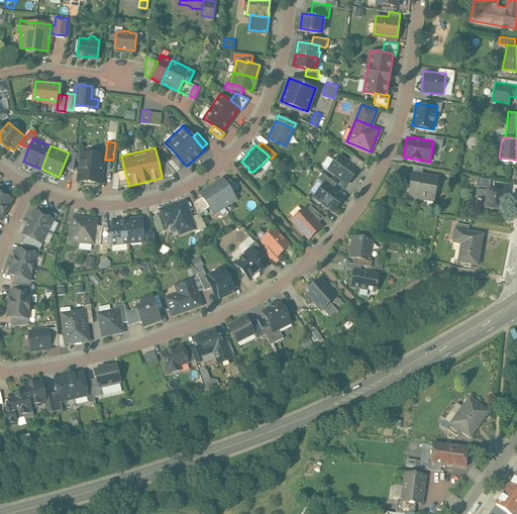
[(69,152),(64,165),(73,169),(76,151),(70,148),(69,152)]
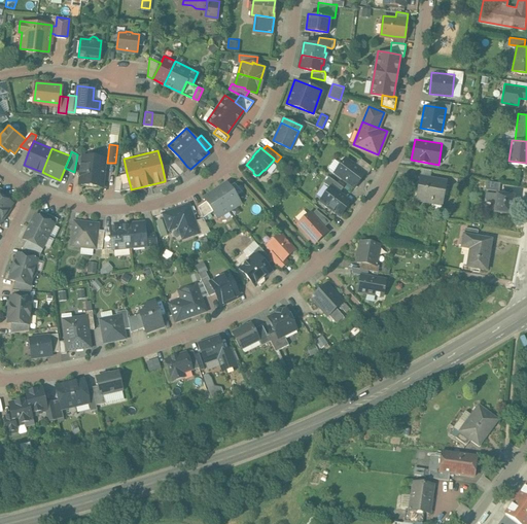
[(105,158),(82,154),(79,182),(102,184),(105,158)]
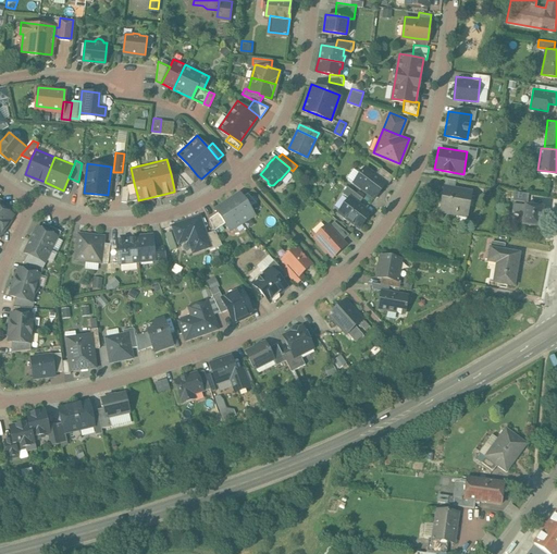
[(198,176),(188,164),(183,169),(185,171),(194,181),(198,176)]
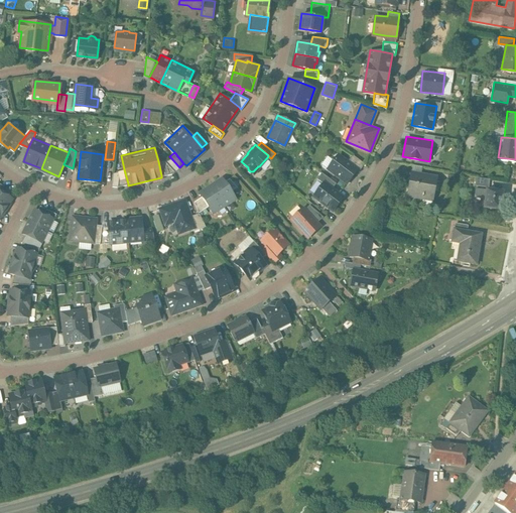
[(365,162),(353,153),(348,160),(358,167),(358,168),(359,169),(365,162)]
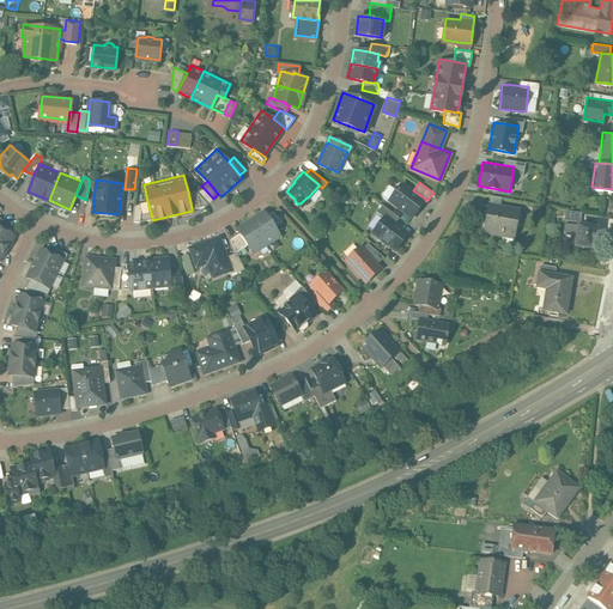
[(413,190),(404,183),(399,190),(398,188),(389,199),(412,215),(425,200),(425,199),(413,190)]
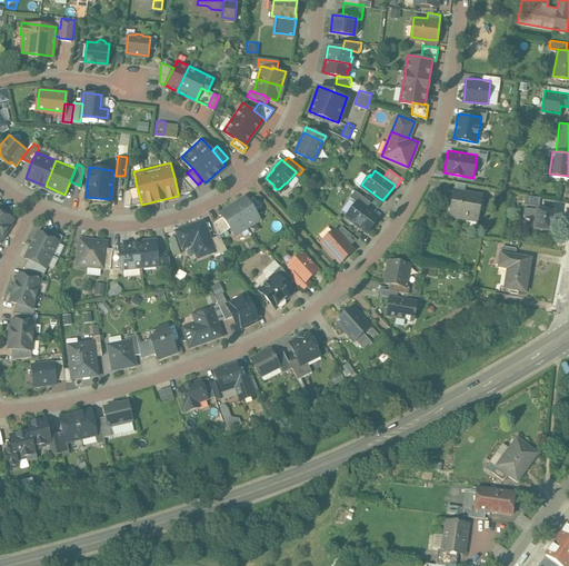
[(189,175),(175,178),(178,194),(191,190),(198,185),(189,175)]
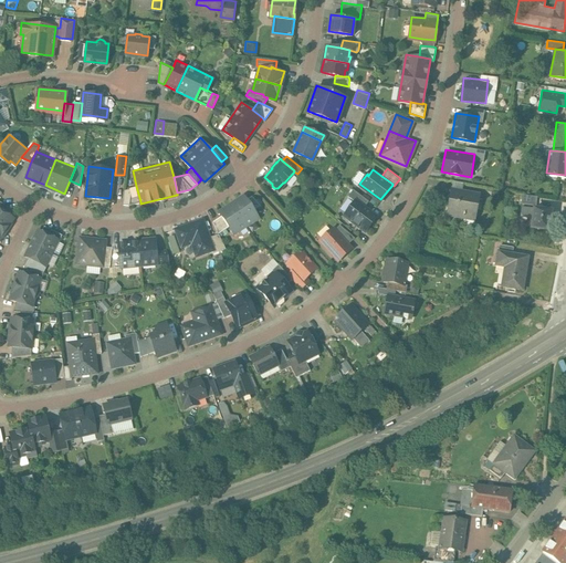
[(136,186),(124,189),(123,202),(129,204),(140,201),(136,186)]
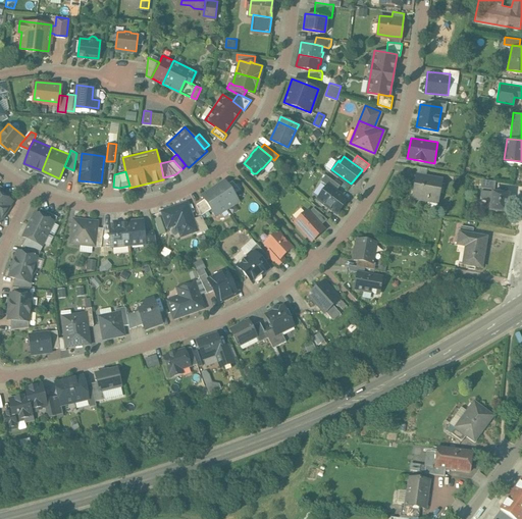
[(340,184),(325,172),(320,179),(327,185),(328,184),(335,189),(340,184)]
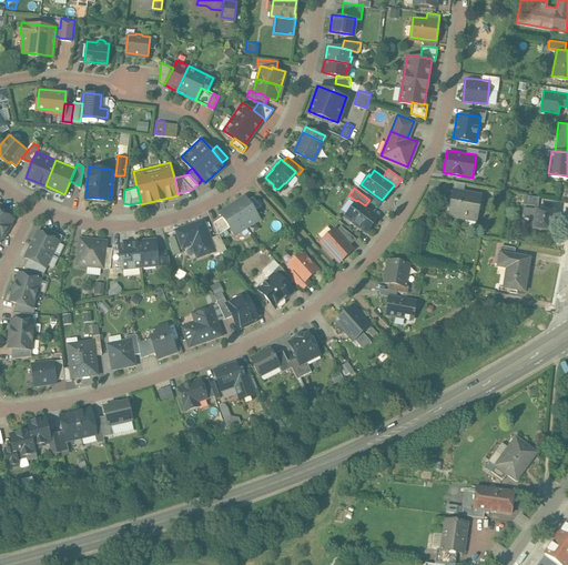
[(470,192),(454,189),(454,188),(453,188),(448,213),(466,217),(466,213),(476,215),(476,219),(477,219),(482,193),(472,191),(470,192)]
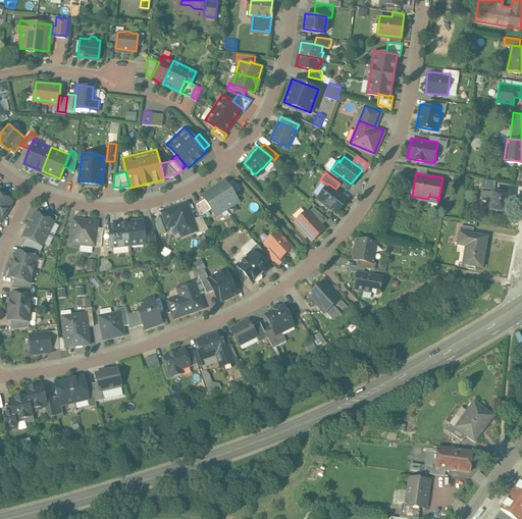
[(494,179),(482,177),(481,186),(493,188),(494,179)]
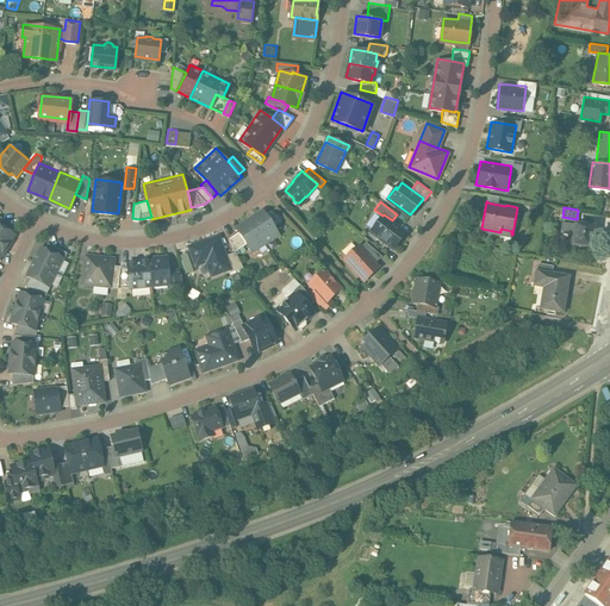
[(265,213),(262,208),(249,217),(265,242),(272,237),(274,237),(278,235),(278,231),(277,227),(274,227),(273,225),(265,213)]
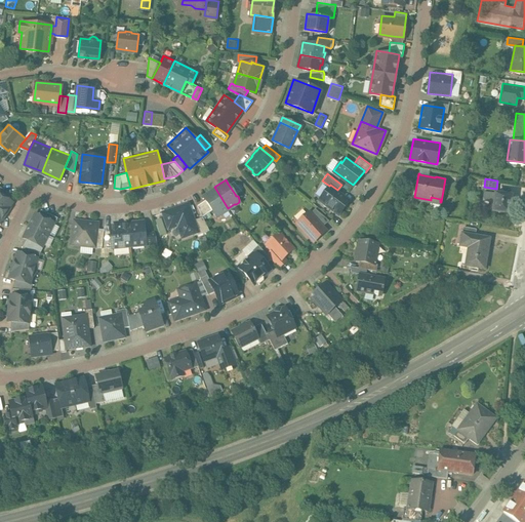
[(242,189),(234,179),(228,184),(235,194),(242,189)]
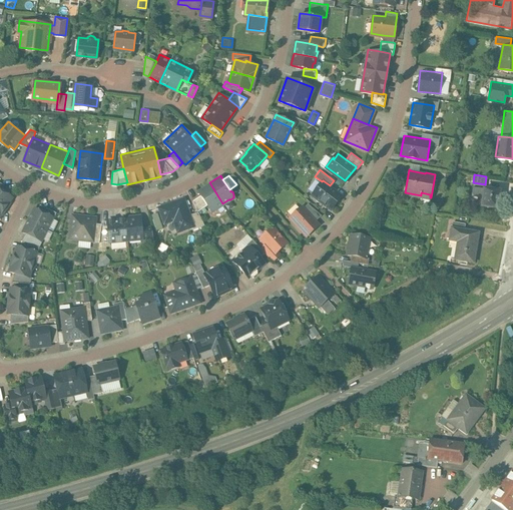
[(12,189),(0,180),(0,187),(9,194),(12,189)]
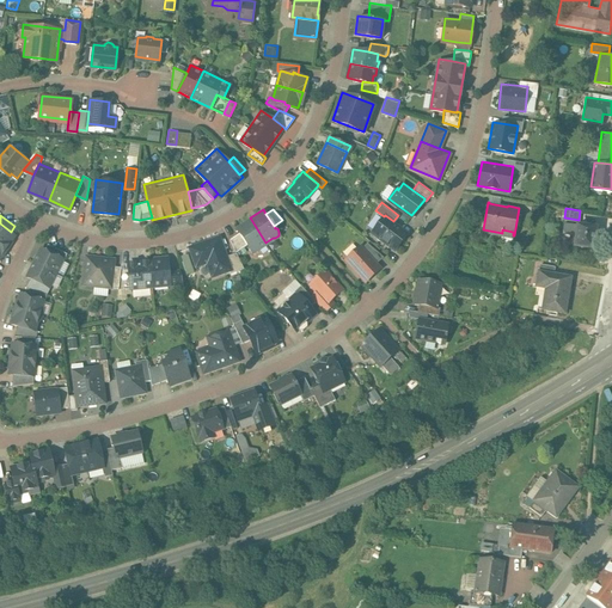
[(393,221),(385,215),(384,216),(372,231),(395,249),(408,232),(393,221)]
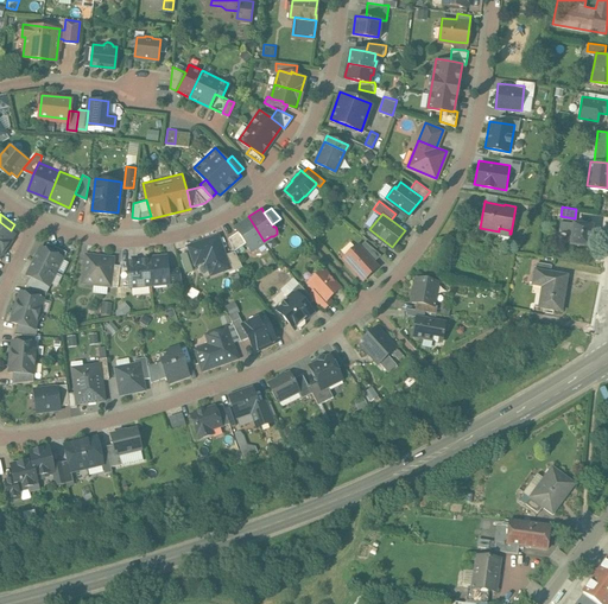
[(264,241),(248,216),(235,226),(238,229),(246,241),(247,243),(247,246),(249,248),(253,249),(257,247),(257,246),(264,241)]
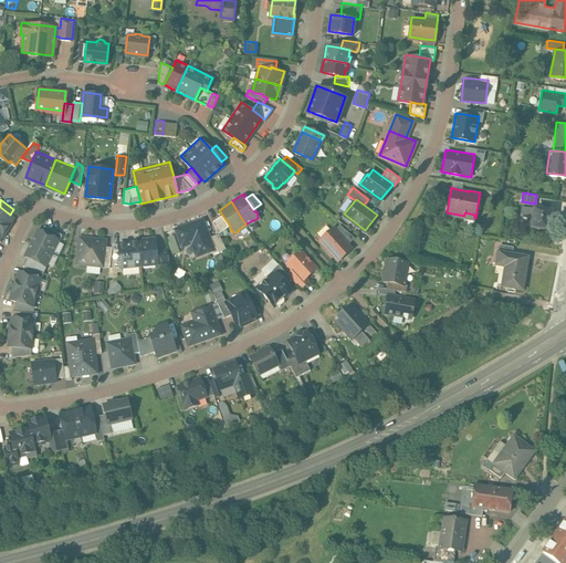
[(532,217),(551,219),(552,208),(534,206),(534,207),(522,205),(521,212),(533,215),(532,217)]
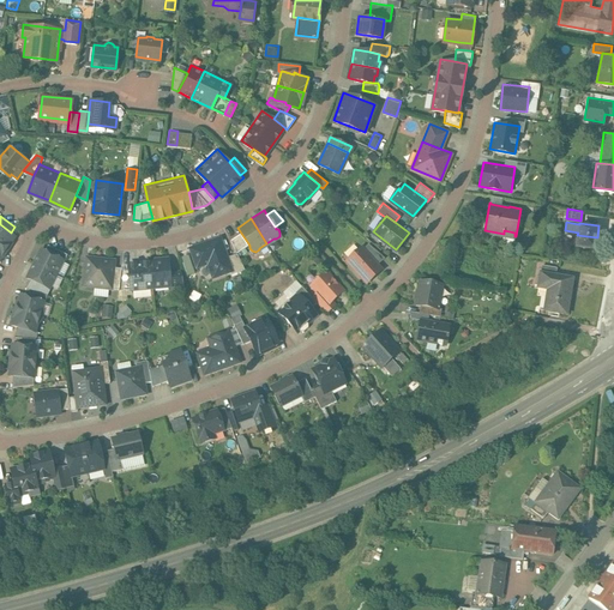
[(11,233),(0,224),(0,243),(6,248),(14,235),(11,233)]
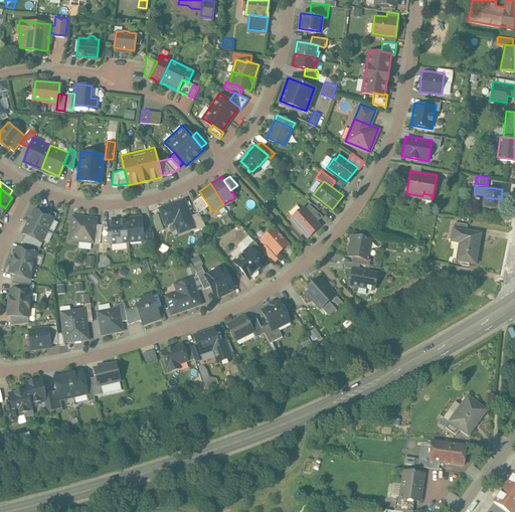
[(201,194),(193,200),(198,211),(208,204),(201,194)]
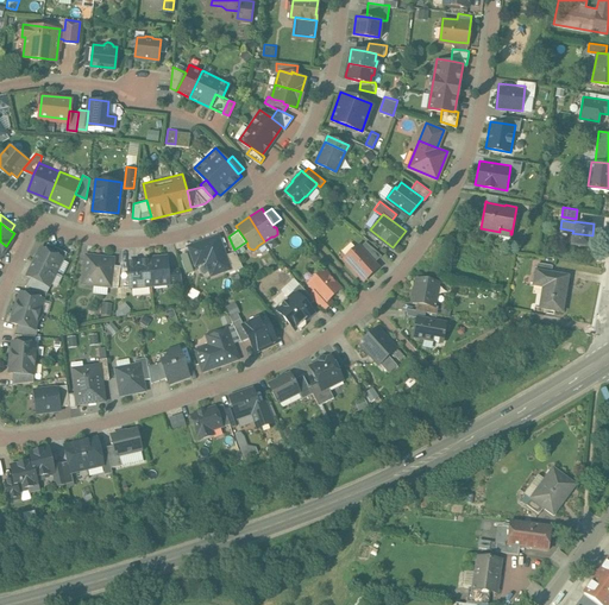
[(592,235),(572,233),(571,243),(591,246),(592,235)]
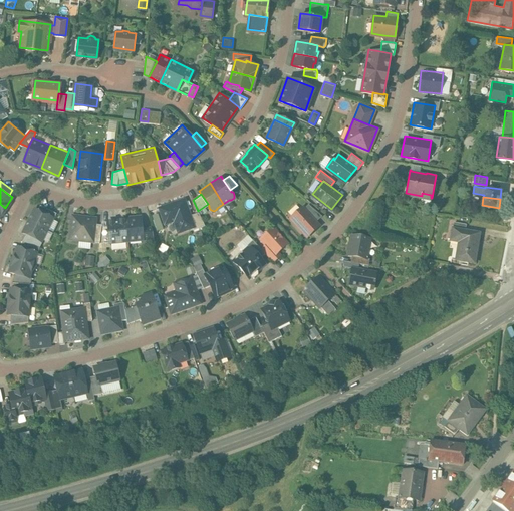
[(184,198),(177,201),(177,202),(173,203),(172,203),(160,207),(165,222),(174,219),(179,231),(194,225),(190,214),(184,198)]
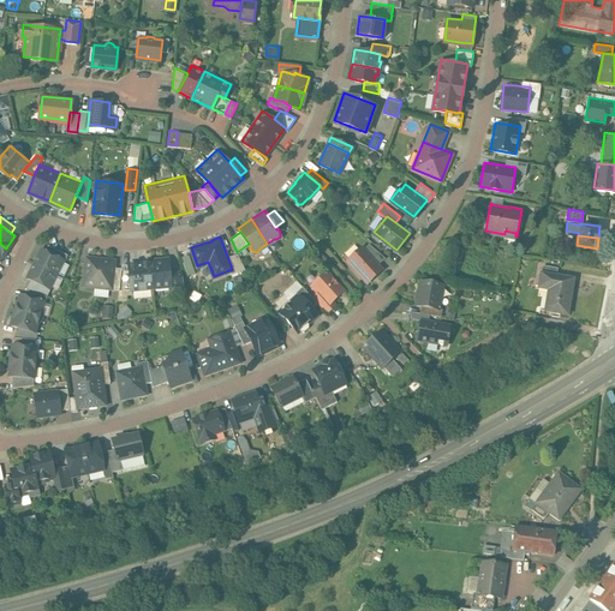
[(386,257),(369,243),(363,247),(377,263),(386,257)]
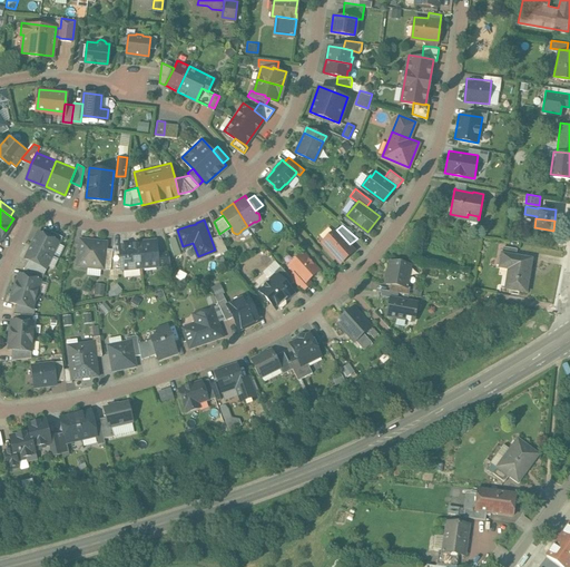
[(62,235),(45,226),(41,232),(59,241),(59,242),(62,235)]
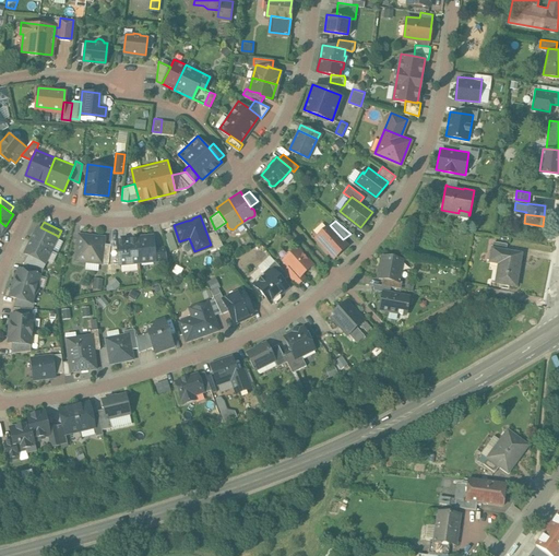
[(330,225),(330,224),(316,236),(333,256),(347,244),(343,239),(330,225)]
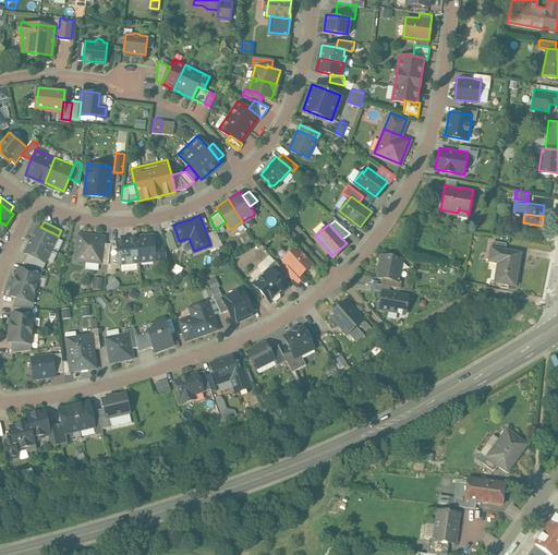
[(40,227),(37,225),(31,238),(51,248),(58,236),(40,227)]
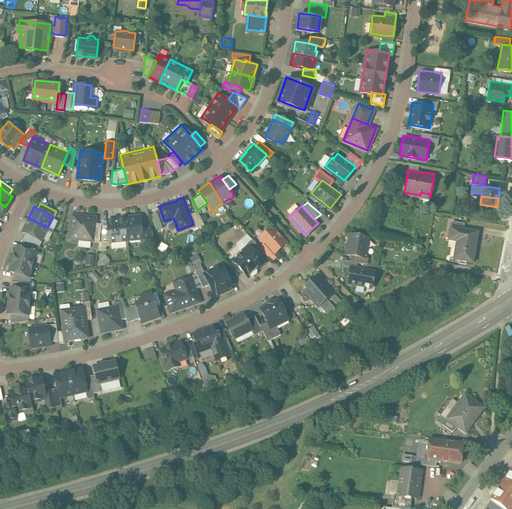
[(154,227),(161,225),(157,210),(150,211),(154,227)]
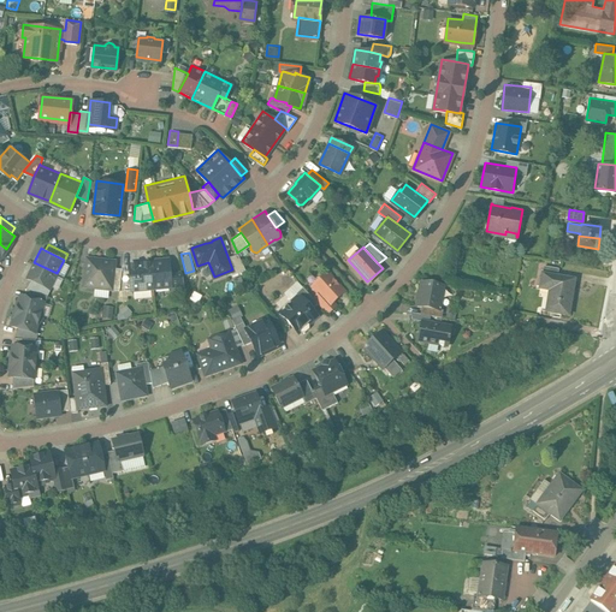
[(246,268),(238,253),(227,256),(232,269),(234,273),(246,268)]
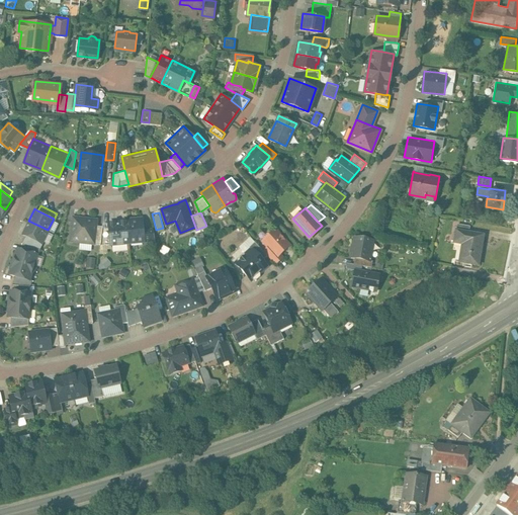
[(97,218),(73,216),(70,240),(94,242),(96,224),(97,218)]
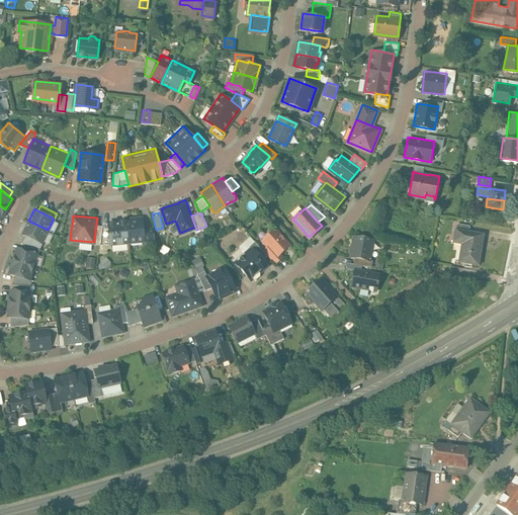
[(142,217),(126,218),(126,220),(130,242),(144,241),(143,229),(142,217)]
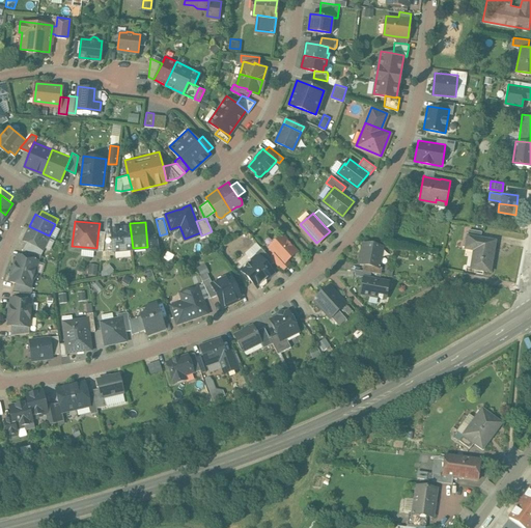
[(130,225),(112,227),(112,231),(114,250),(133,248),(130,225)]
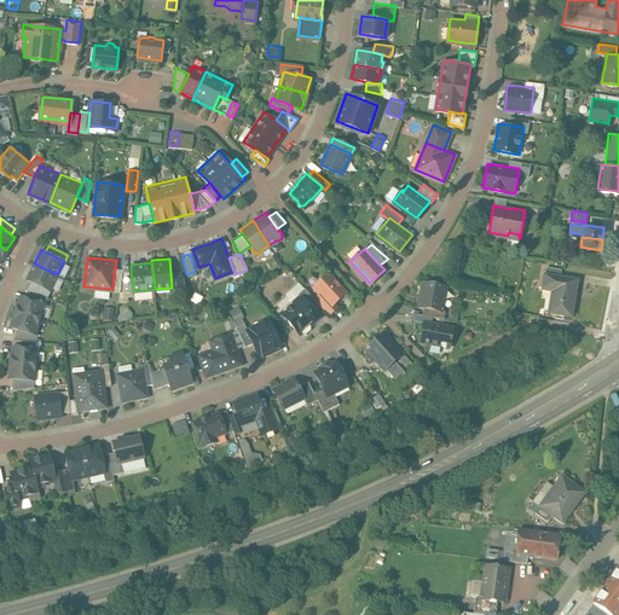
[(57,274),(34,264),(27,278),(32,280),(50,289),(51,289),(57,274)]
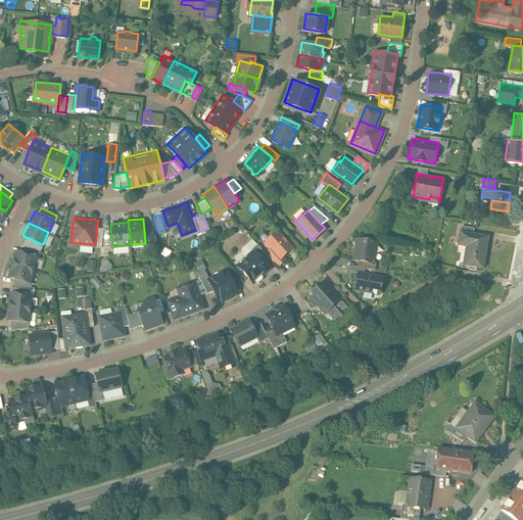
[(474,226),(462,224),(461,230),(473,233),(474,226)]
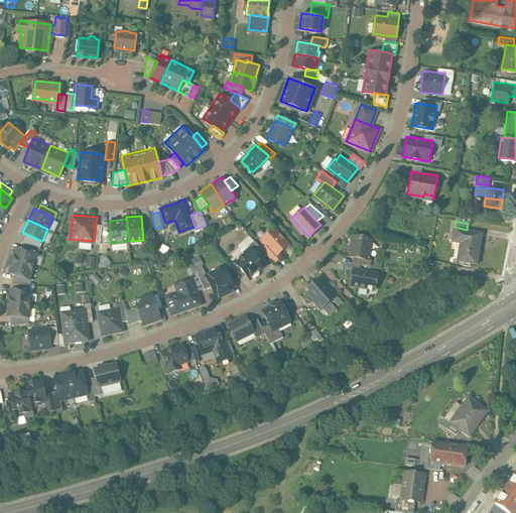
[(109,225),(102,226),(100,242),(100,244),(111,243),(109,225)]
